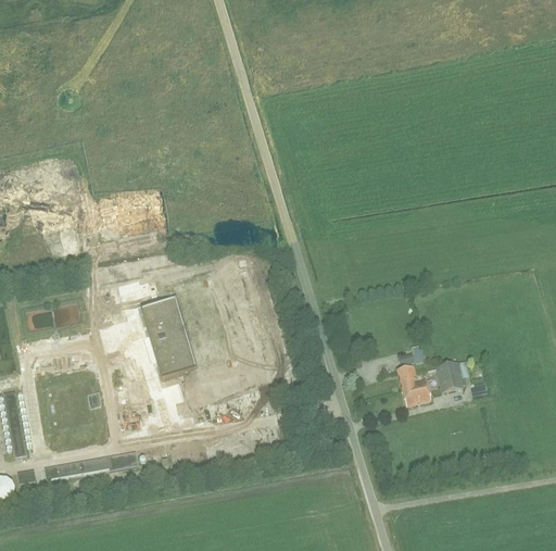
[(176,299),(141,310),(162,377),(197,366),(176,299)]
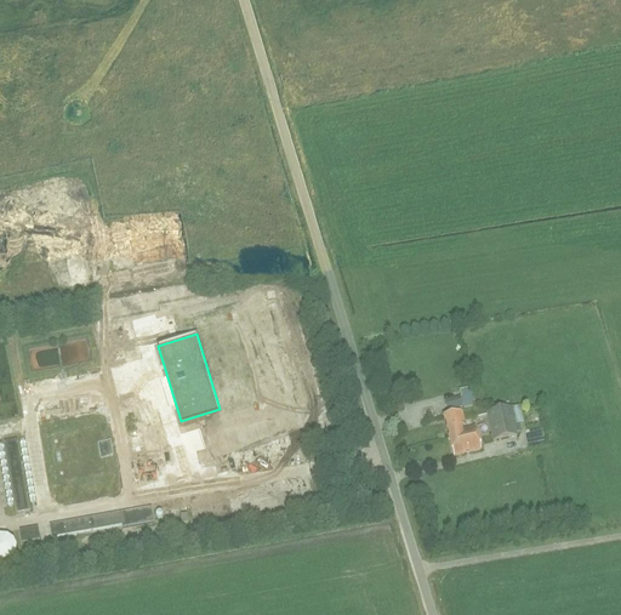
[(444,394),(446,406),(471,399),(469,389),(460,393),(459,391),(444,394)]
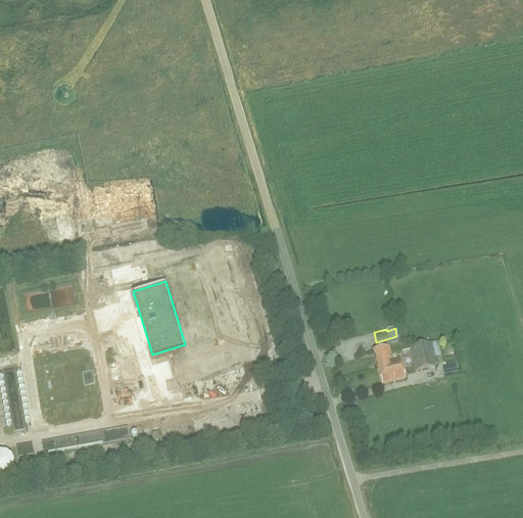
[(435,363),(433,355),(431,342),(430,339),(410,343),(415,368),(435,363)]
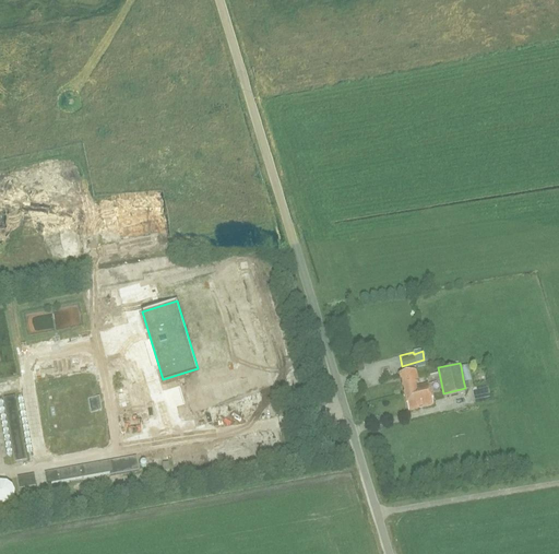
[(415,388),(414,382),(413,379),(417,378),(414,367),(399,372),(404,390),(415,388)]
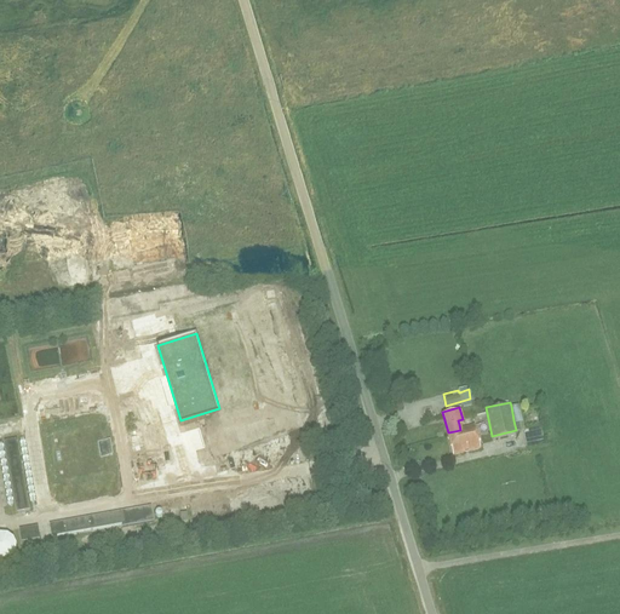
[(109,435),(101,436),(98,420),(52,428),(61,476),(107,468),(104,451),(112,449),(109,435)]
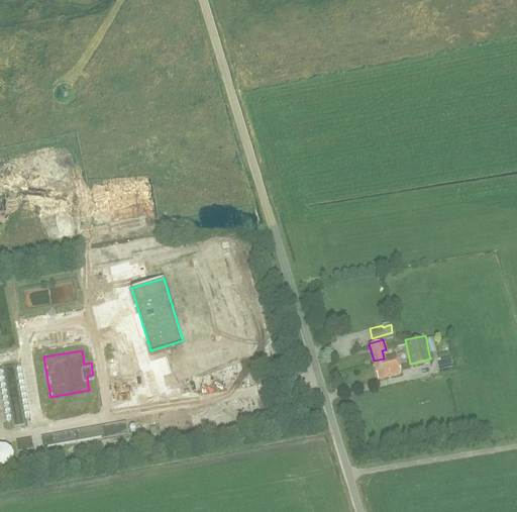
[(384,359),(374,361),(378,376),(400,370),(395,350),(383,353),(384,359)]
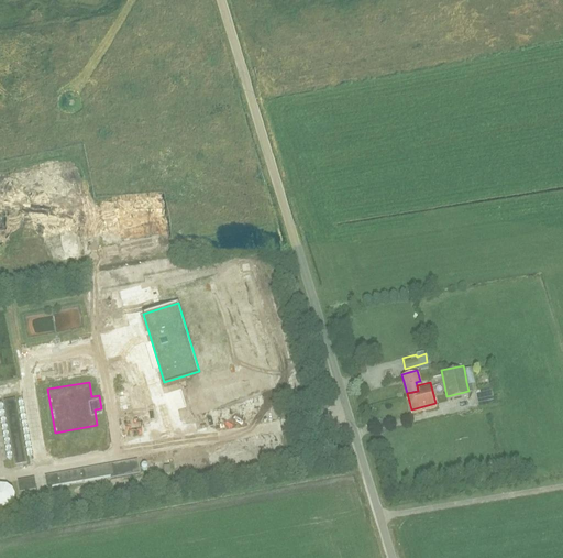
[(14,461),(26,459),(14,394),(3,396),(14,461)]
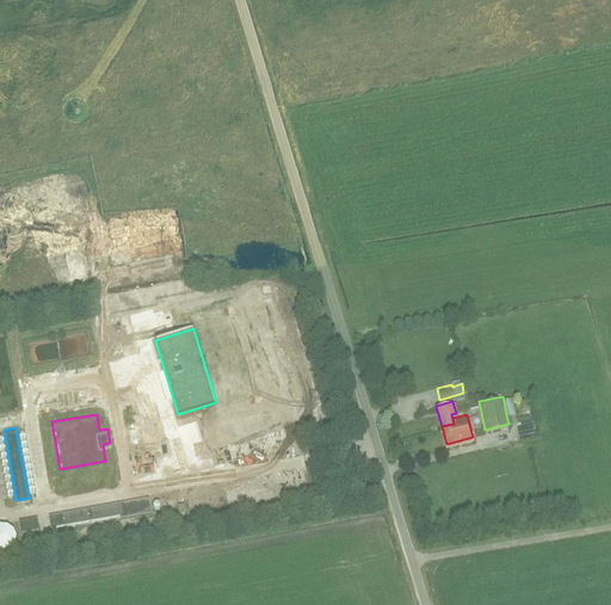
[(164,506),(174,506),(173,491),(164,491),(164,506)]
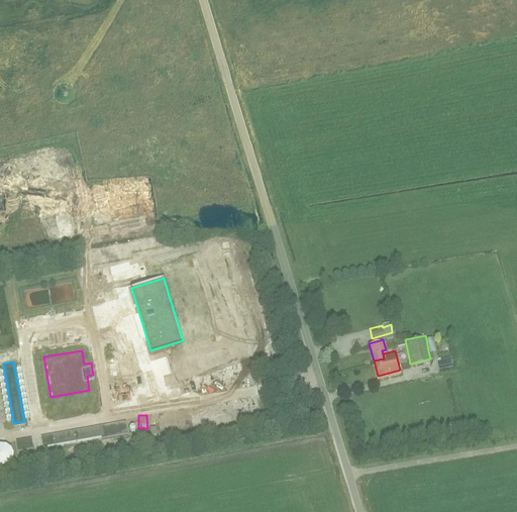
[(125,418),(40,433),(42,443),(101,433),(101,435),(128,430),(125,418)]
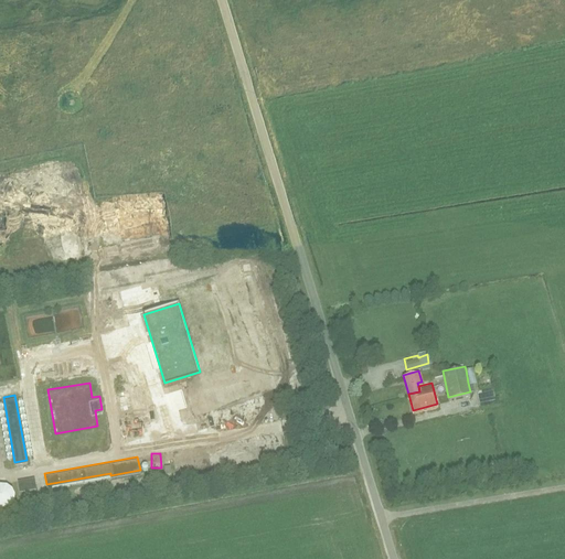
[(19,490),(35,486),(33,475),(17,479),(19,490)]
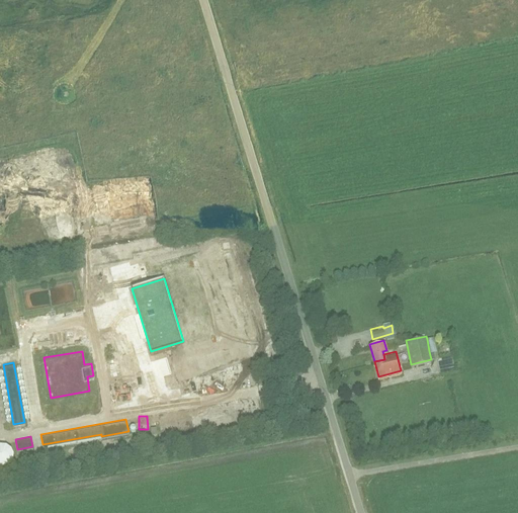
[(12,451),(10,448),(7,445),(3,444),(0,444),(0,464),(3,465),(6,464),(9,462),(11,459),(12,455),(12,451)]
